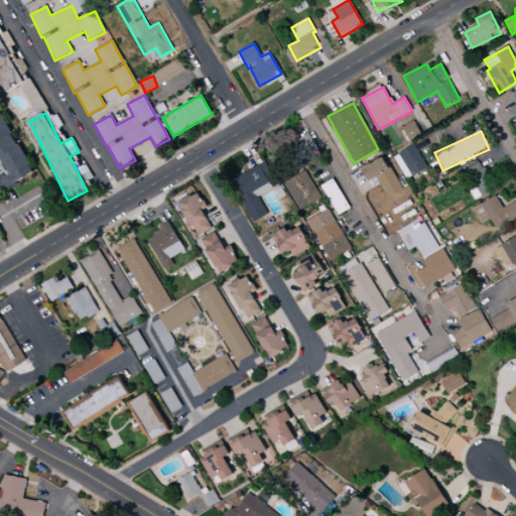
[(290,165),(318,153),(310,135),(283,146),(290,165)]
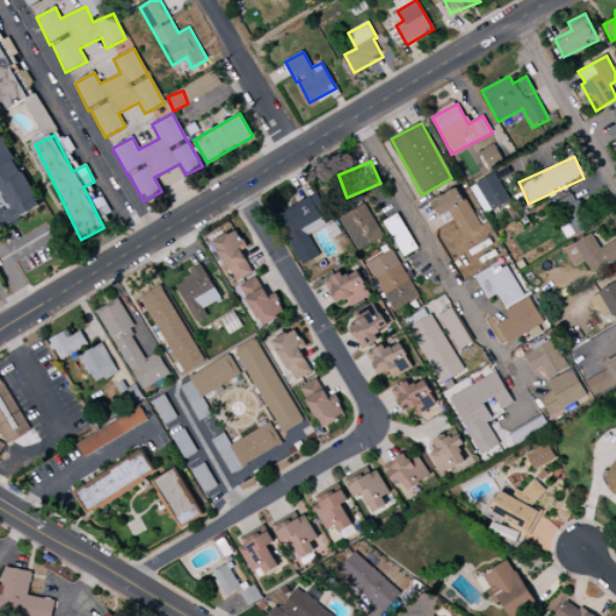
[(485,214),(509,201),(495,173),(469,187),(485,214)]
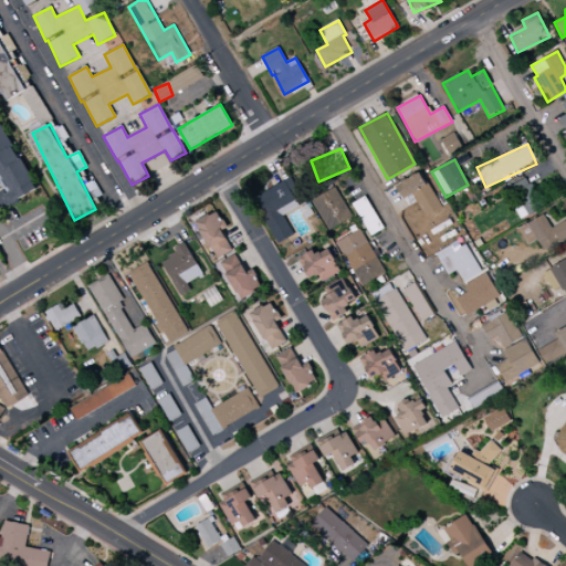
[(404,200),(412,196),(425,218),(441,208),(421,171),(396,186),(404,200)]
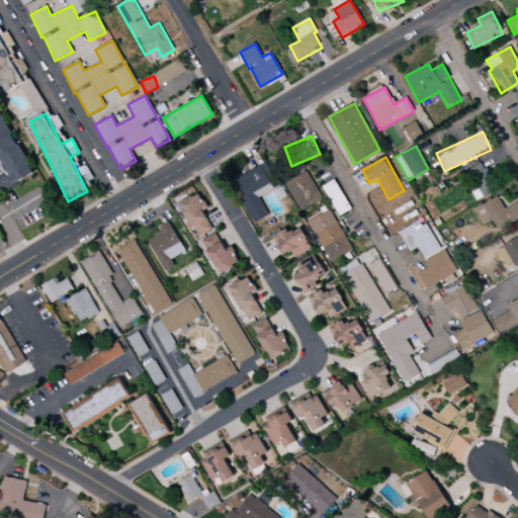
[(463,172),(475,200),(496,191),(484,163),(463,172)]
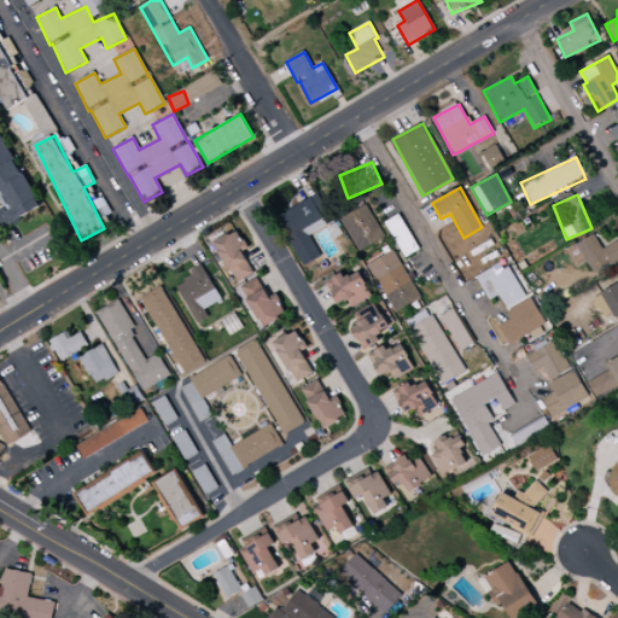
[(302,267),(320,257),(309,235),(326,227),(312,198),(280,214),(291,235),(287,237),(302,267)]
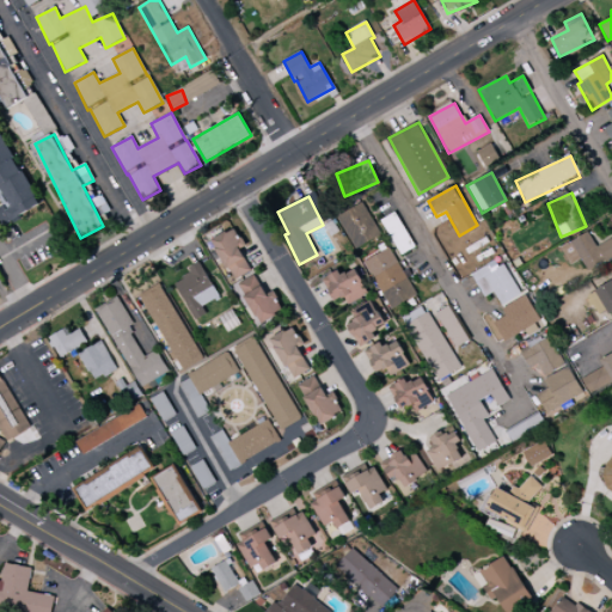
[(380,237),(362,203),(336,216),(354,250),(380,237)]
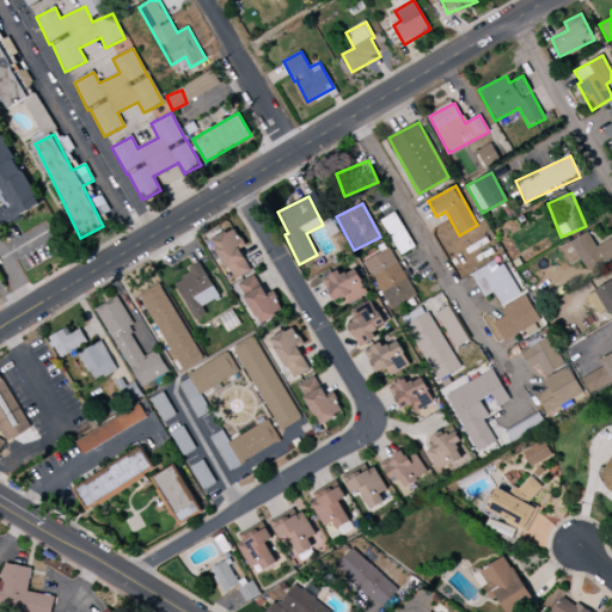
[(252,270),(240,250),(245,248),(234,228),(210,242),(234,281),(252,270)]
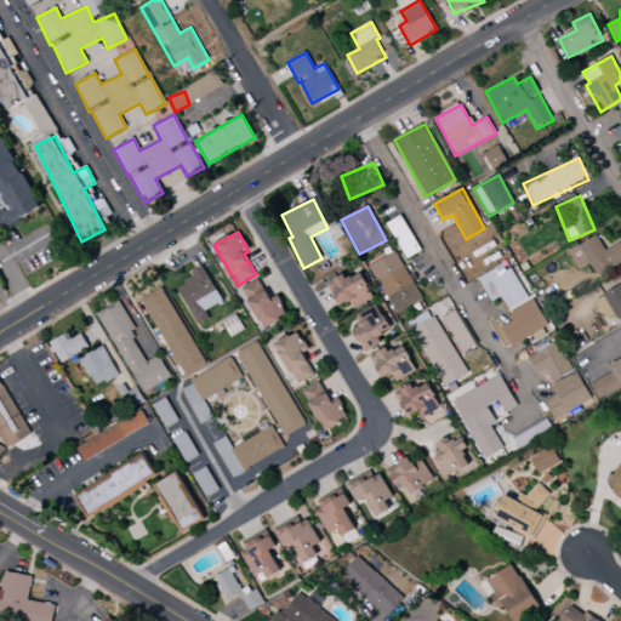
[(605,251),(597,235),(569,251),(579,269),(592,263),(598,274),(620,261),(620,243),(605,251)]
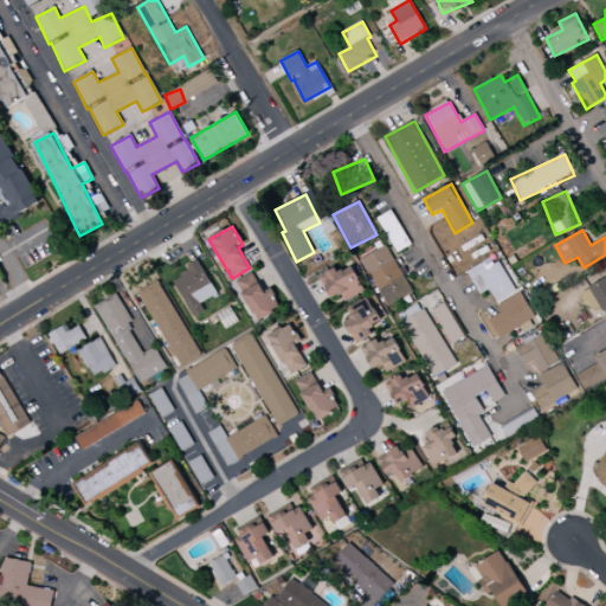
[(360,259),(386,308),(412,294),(386,245),(360,259)]
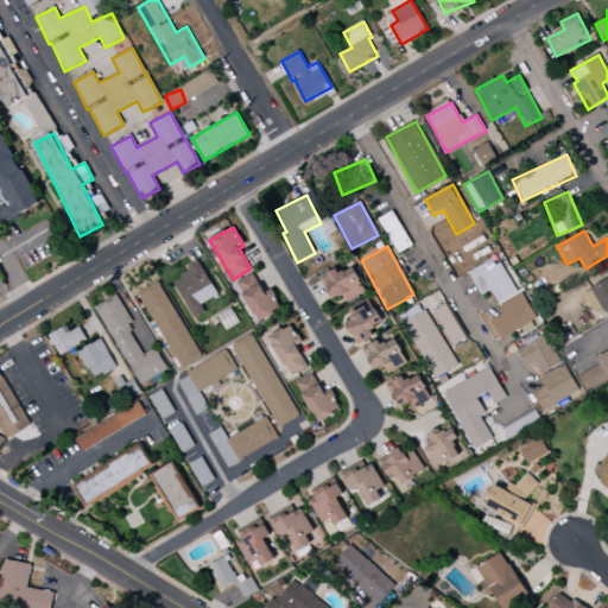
[(491,291),(498,304),(515,295),(496,257),(468,272),(481,296),(491,291)]
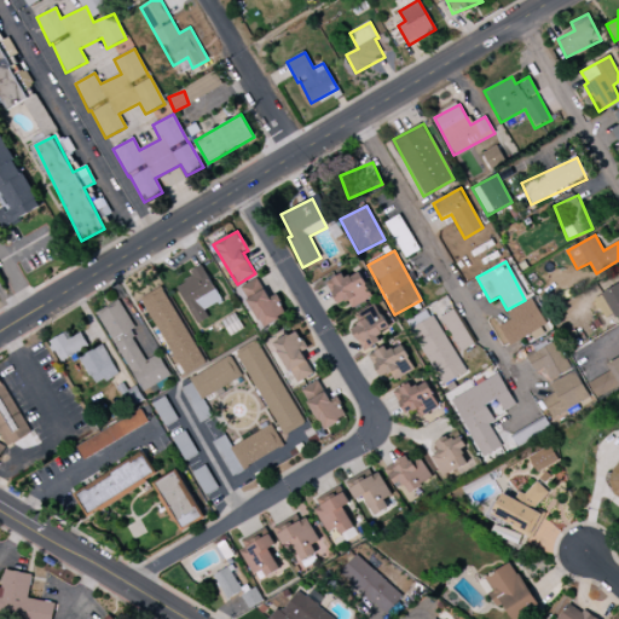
[(221,302),(203,265),(189,271),(192,278),(177,285),(195,324),(209,318),(204,310),(221,302)]
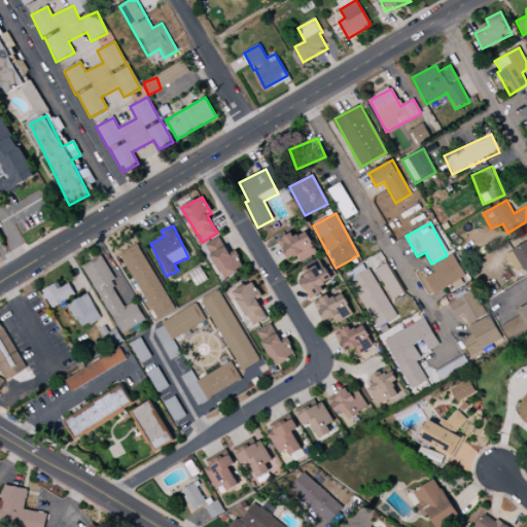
[(300,262),(317,253),(306,232),(294,238),(291,233),(277,241),(287,259),(295,255),(300,262)]
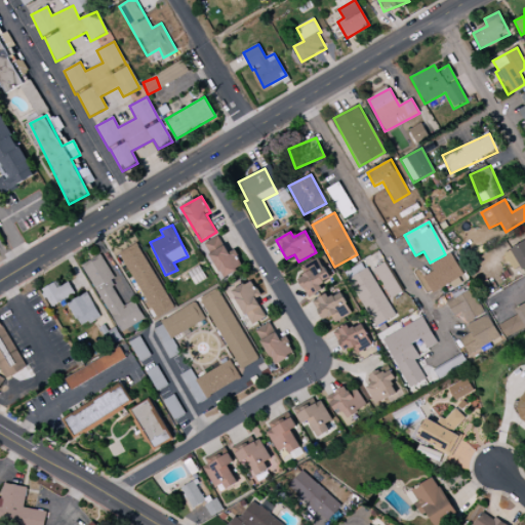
[(228,253),(219,236),(204,243),(221,279),(242,269),(234,250),(228,253)]
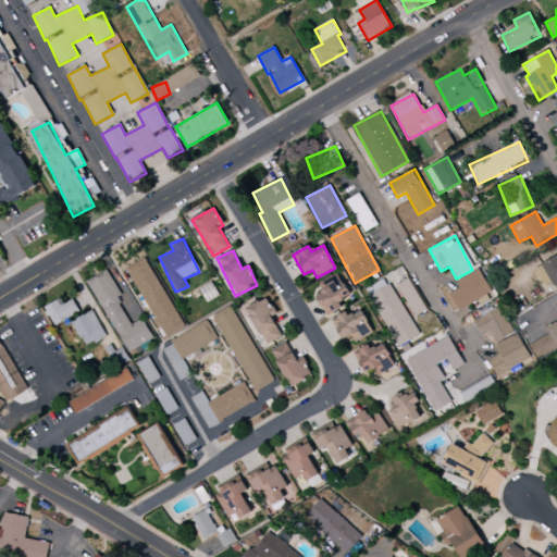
[(556,256),(533,268),(543,289),(556,283),(556,256)]
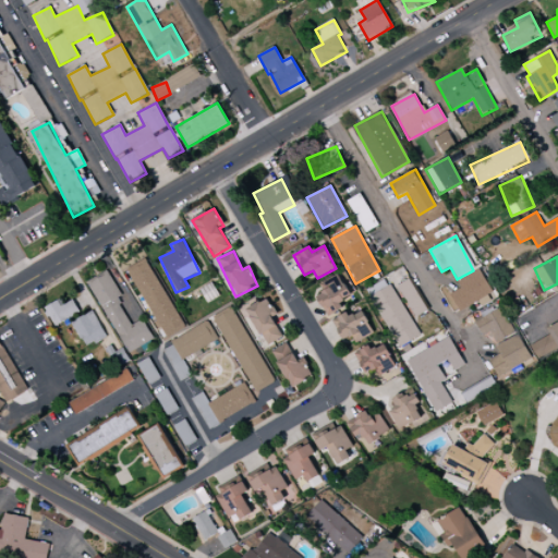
[(165,339),(185,329),(148,258),(128,268),(165,339)]
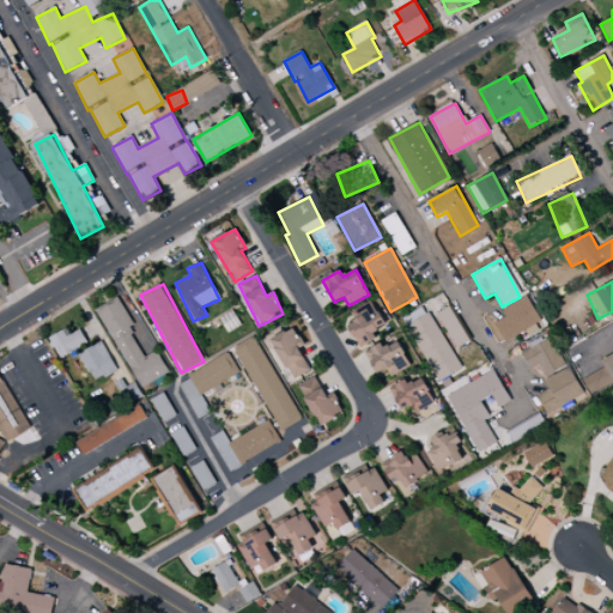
[(447,308),(435,296),(423,307),(434,320),(447,308)]
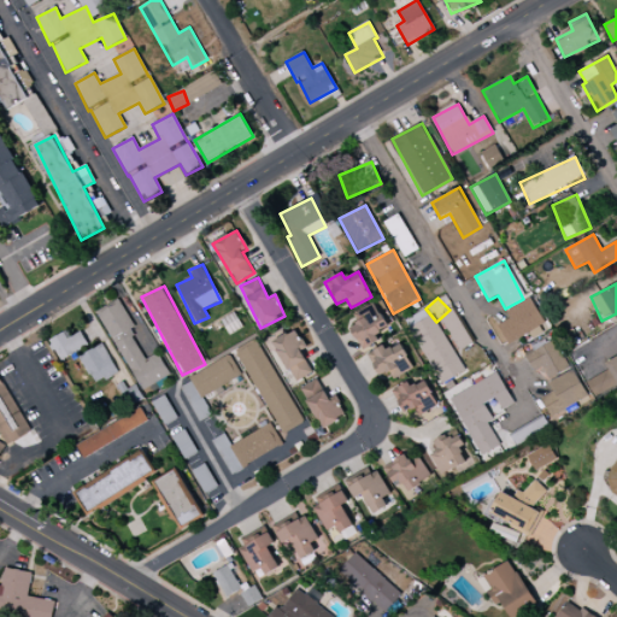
[(545,327),(529,298),(506,311),(510,318),(497,325),(507,345),(529,333),(529,335),(545,327)]
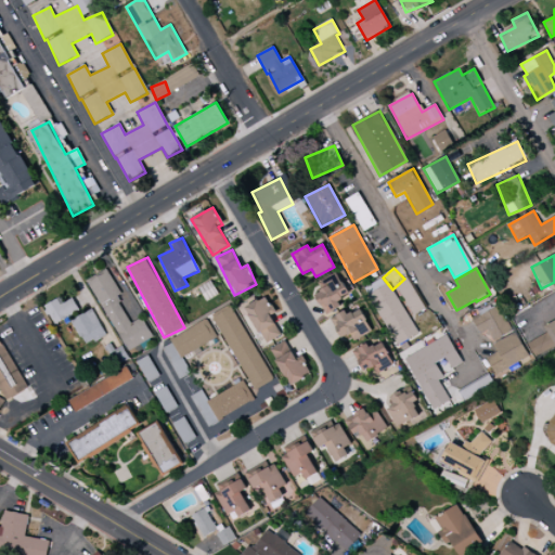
[(142,318),(131,323),(105,271),(88,280),(125,352),(153,338),(142,318)]
